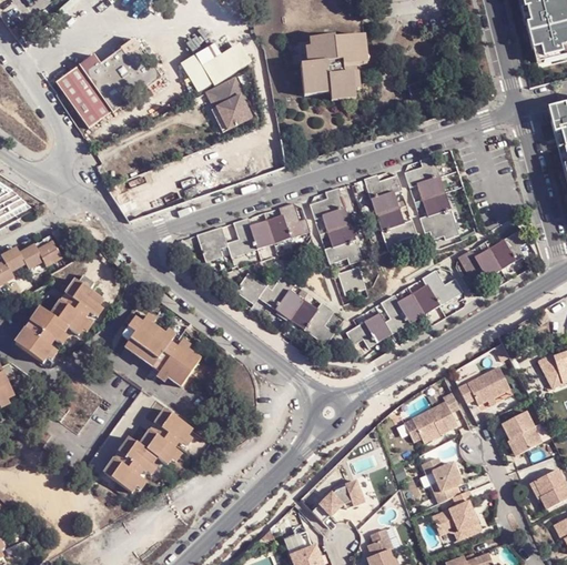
[(333,39),(364,36),(358,0),(282,0),(287,40),(309,37),(309,39),(333,37),(333,39)]
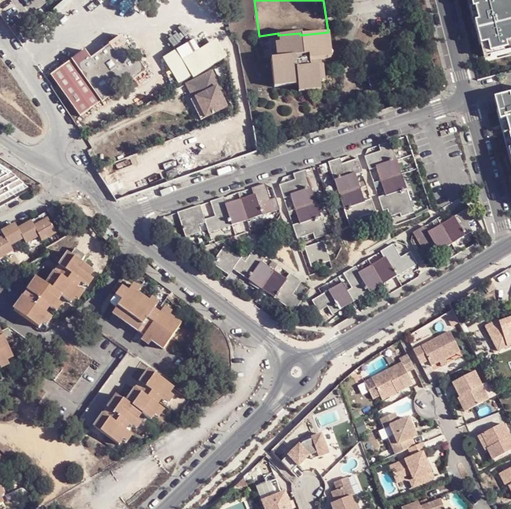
[(472,19),(478,17),(476,3),(472,5),(470,0),(467,0),(472,19)]
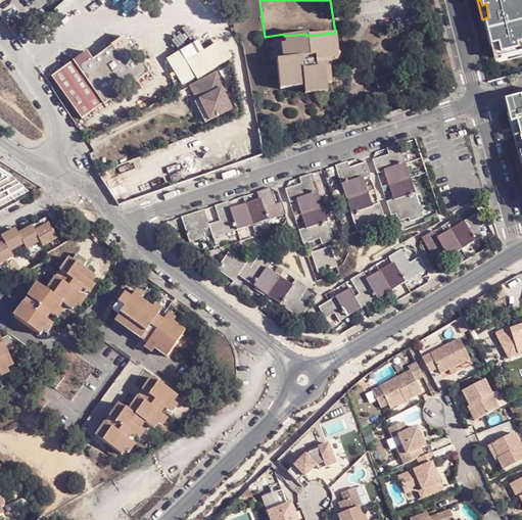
[(502,55),(503,57),(521,49),(521,24),(517,8),(516,0),(480,0),(482,5),(486,3),(488,17),(482,19),(490,42),(496,40),(502,55)]
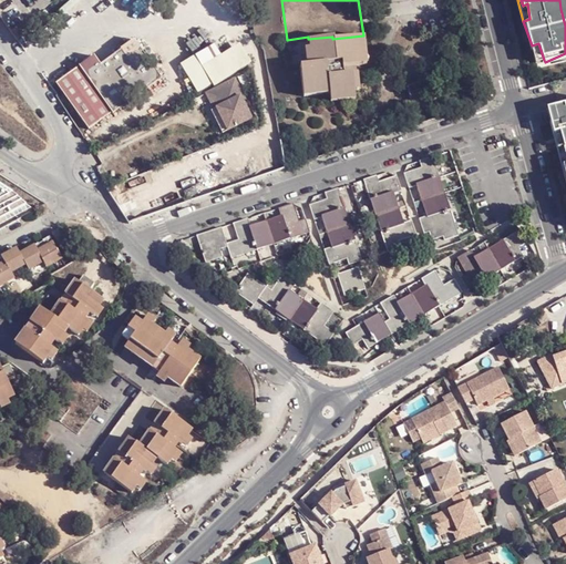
[(21,20),(10,28),(18,39),(28,30),(21,20)]
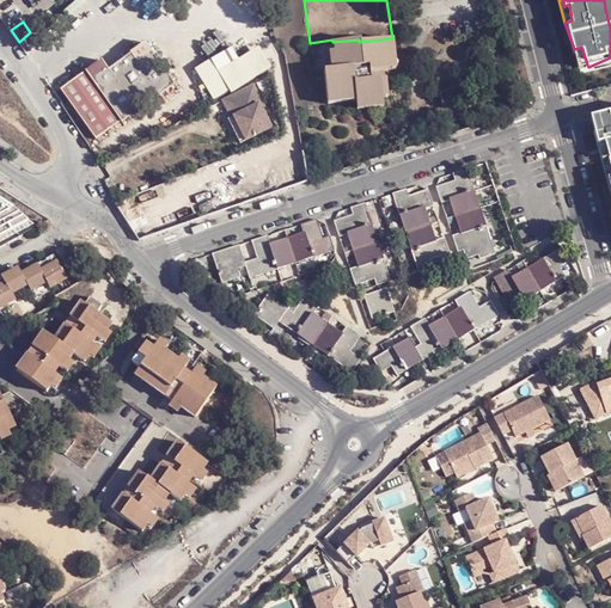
[(393,57),(392,38),(359,42),(359,40),(333,42),(334,49),(336,67),(330,67),(323,68),(327,102),(348,99),(347,91),(354,90),(355,98),(356,106),(383,104),(382,94),(379,77),(374,78),(373,69),(385,67),(388,67),(386,59),(393,57)]
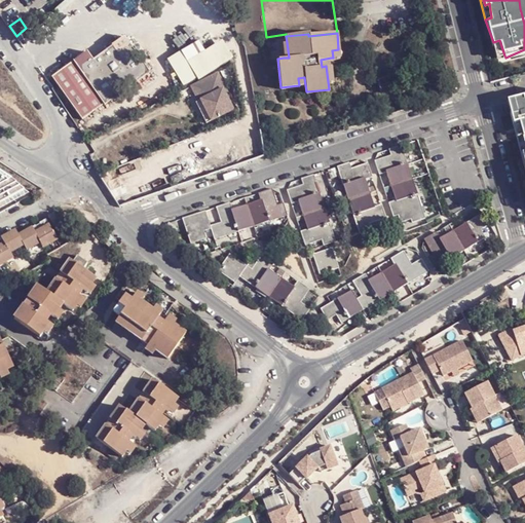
[(150,71),(122,34),(110,44),(117,52),(99,66),(95,60),(79,70),(76,66),(54,81),(82,119),(118,92),(116,89),(133,78),(135,81),(150,71)]
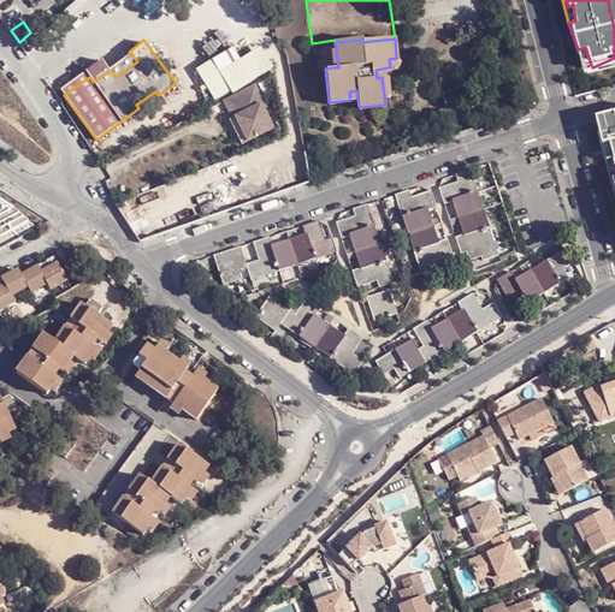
[(218,69),(211,58),(203,63),(224,91),(270,64),(259,45),(218,69)]
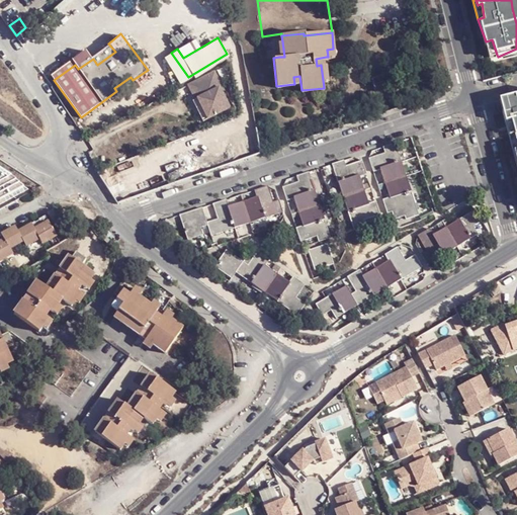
[(492,39),(486,41),(491,57),(497,55),(492,39)]
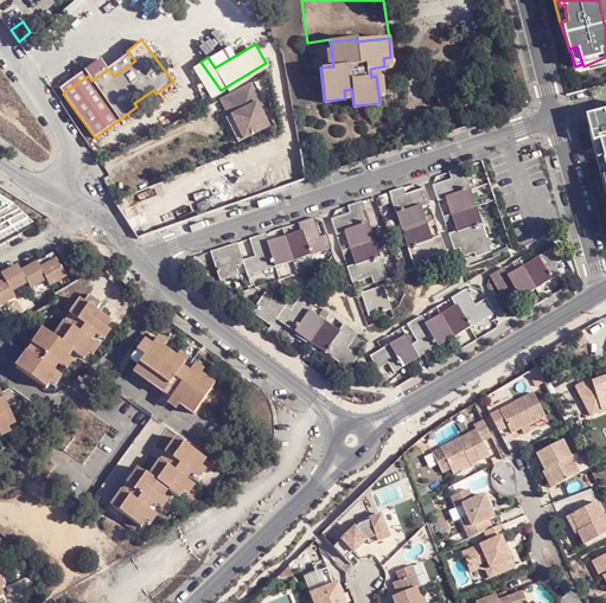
[(394,65),(393,57),(390,57),(383,58),(384,66),(394,65)]
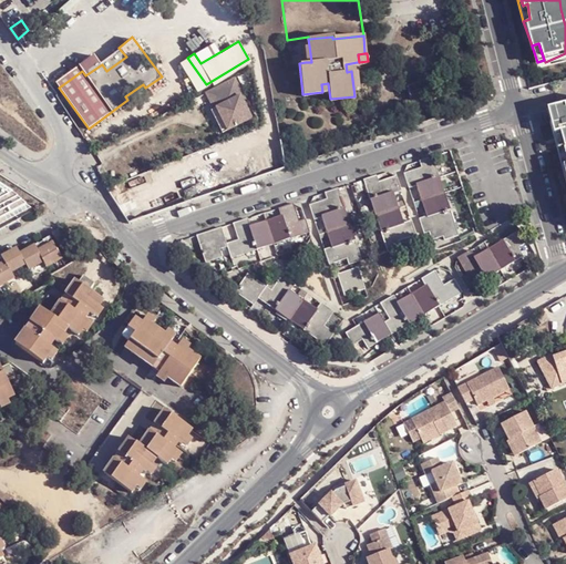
[(358,70),(357,62),(346,64),(347,72),(351,71),(353,88),(360,88),(358,70)]
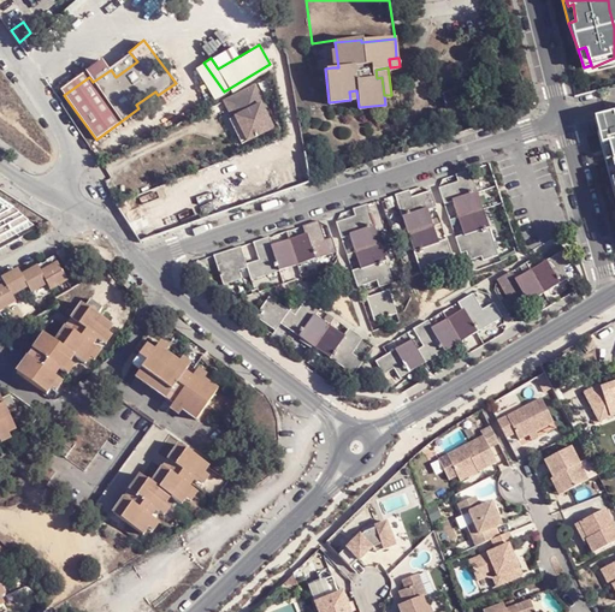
[(246,88),(242,89),(264,130),(267,128),(246,88)]
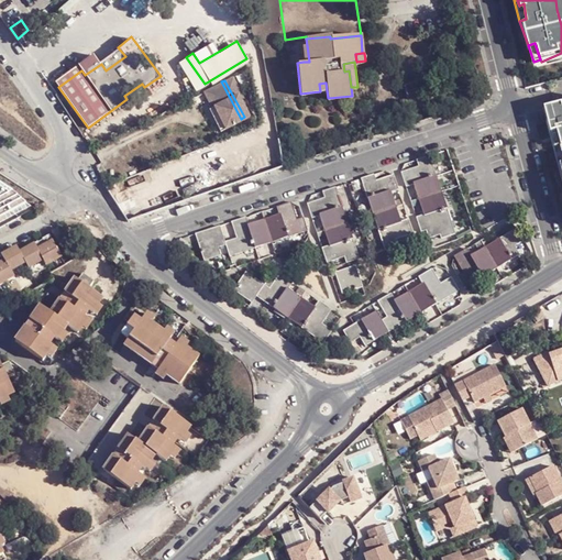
[(216,85),(196,95),(199,102),(202,101),(218,131),(241,119),(221,81),(216,85)]
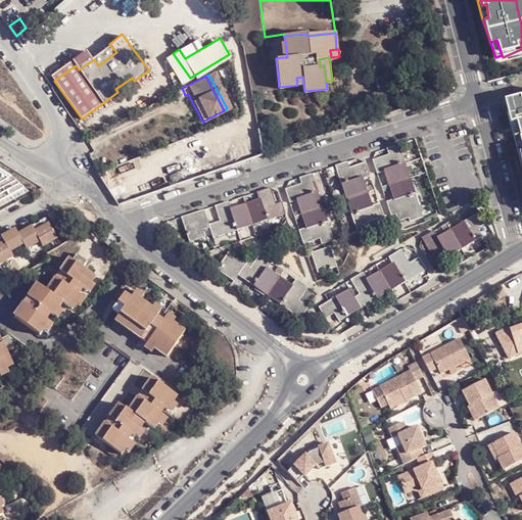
[(521,90),(510,93),(510,94),(505,96),(507,107),(507,108),(521,167),(521,90)]
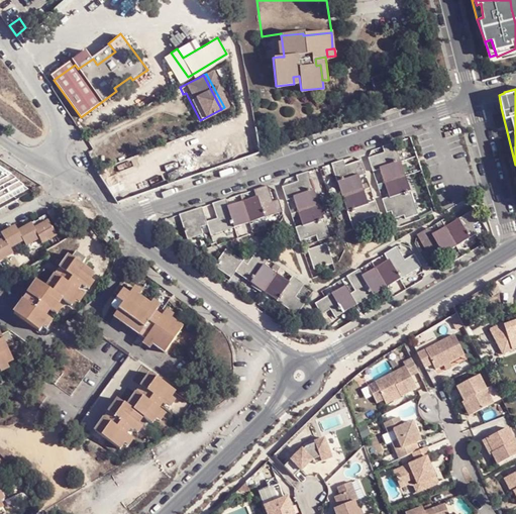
[(369,158),(373,172),(380,170),(380,169),(401,163),(394,144),(383,147),(385,153),(369,158)]
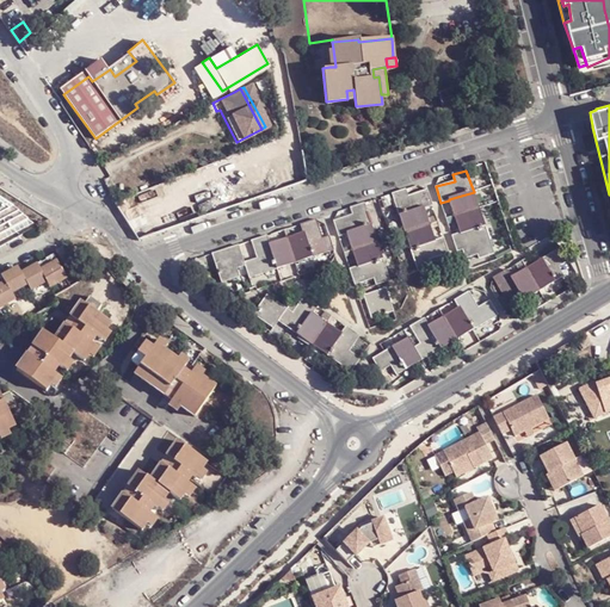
[(393,193),(399,216),(424,208),(425,209),(432,206),(427,191),(408,196),(407,190),(393,193)]
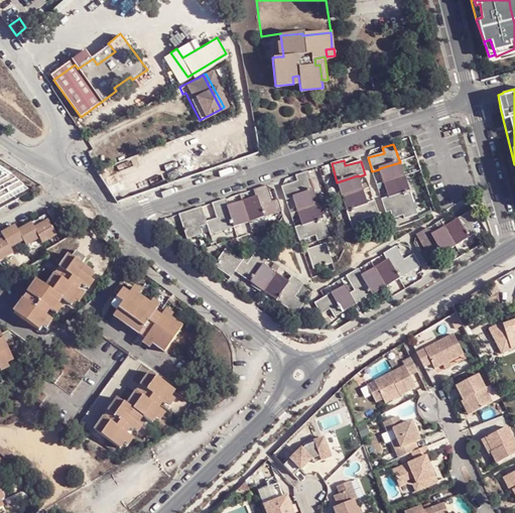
[(379,168),(379,169),(381,179),(382,183),(383,186),(386,197),(387,199),(408,193),(400,162),(379,168)]
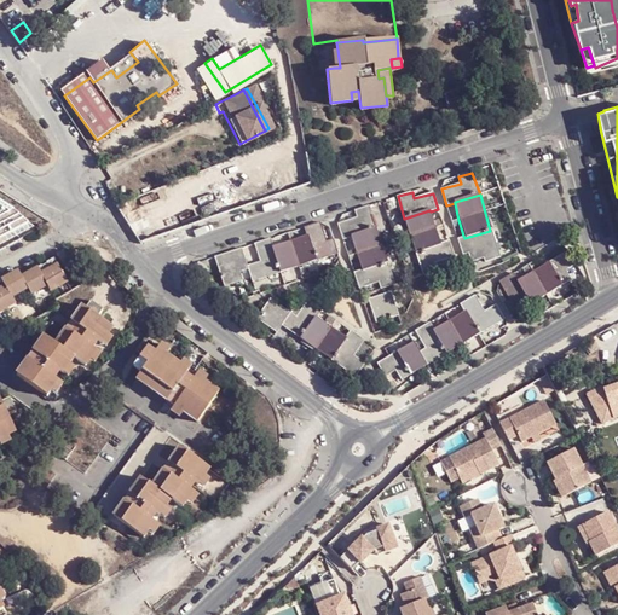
[(358,216),(339,222),(344,239),(351,237),(351,236),(376,228),(370,206),(356,210),(358,216)]
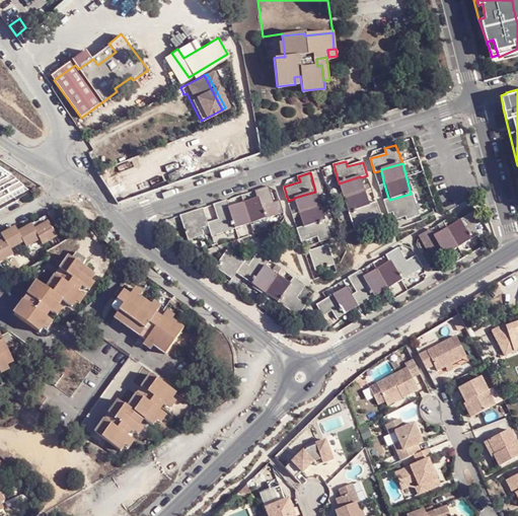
[(360,176),(339,183),(348,212),(369,207),(368,205),(366,195),(365,192),(364,188),(361,177),(360,176)]
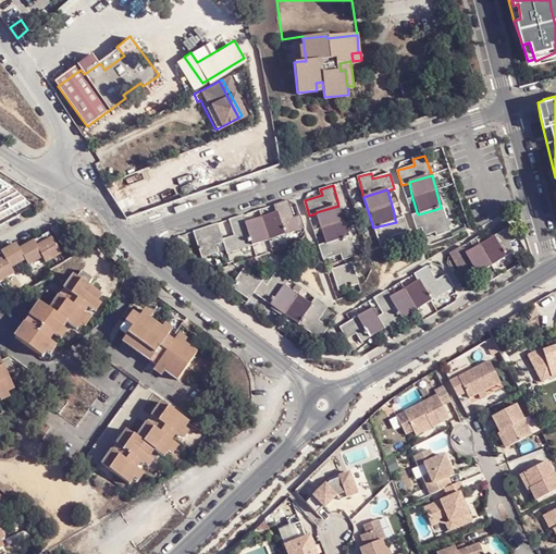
[(276,211),(278,211),(284,233),(304,229),(300,216),(294,217),(288,199),(274,204),(276,211)]
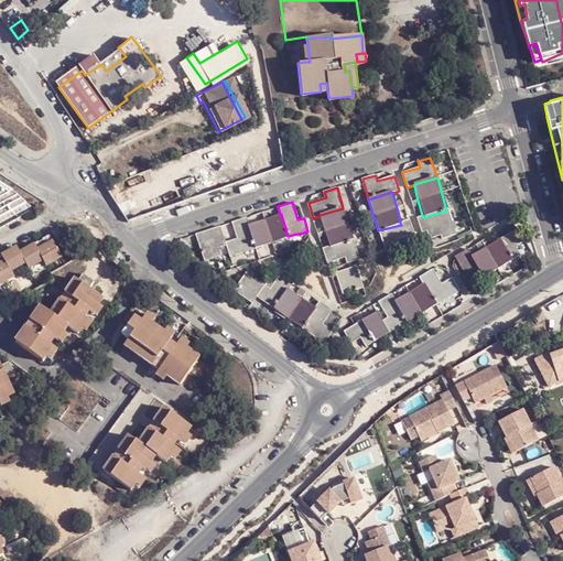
[(320,215),(320,216),(323,227),(325,230),(325,235),(328,246),(329,246),(353,240),(343,208),(320,215)]
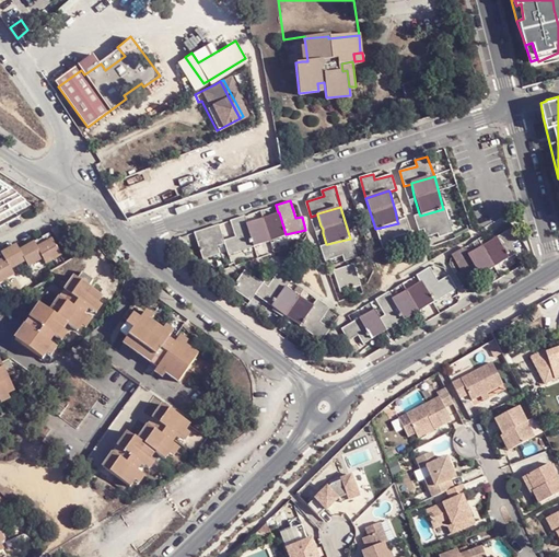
[(420,216),(419,213),(412,216),(417,231),(421,230),(424,238),(435,235),(437,238),(451,233),(443,209),(420,216)]
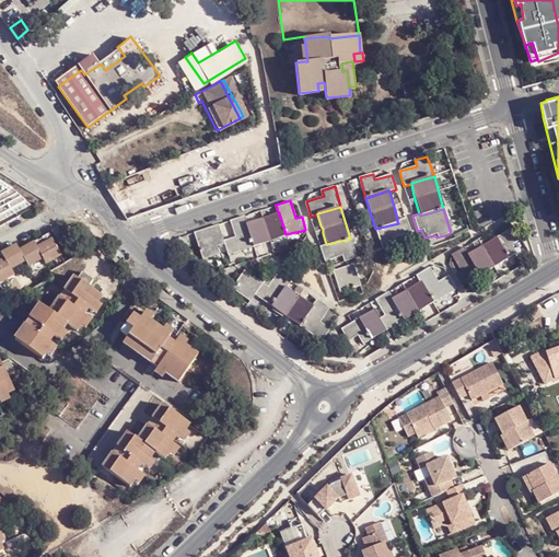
[(279,212),(278,212),(267,216),(261,217),(258,218),(247,221),(246,222),(253,244),(286,234),(279,212)]
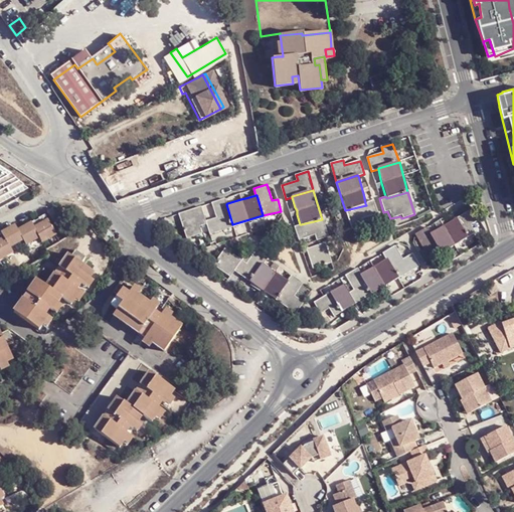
[(226,204),(227,203),(225,196),(212,200),(216,214),(205,217),(201,203),(179,209),(186,234),(201,229),(199,222),(206,221),(209,231),(232,224),(226,204)]
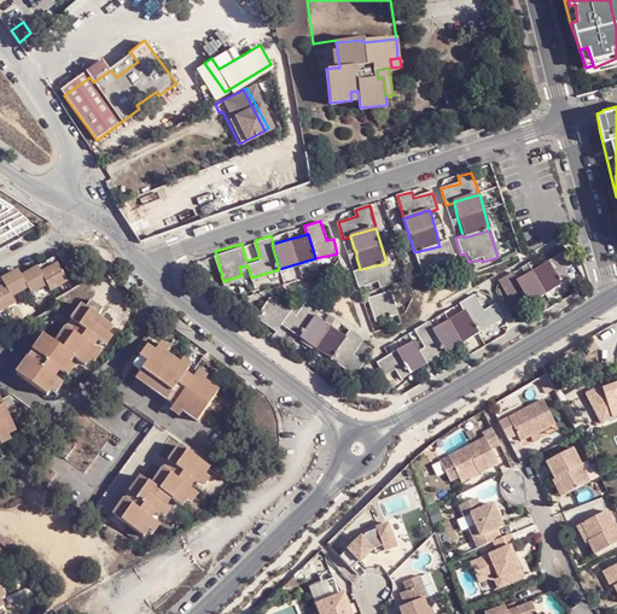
[(440,246),(414,252),(420,274),(434,270),(432,263),(452,258),(447,241),(438,244),(440,246)]
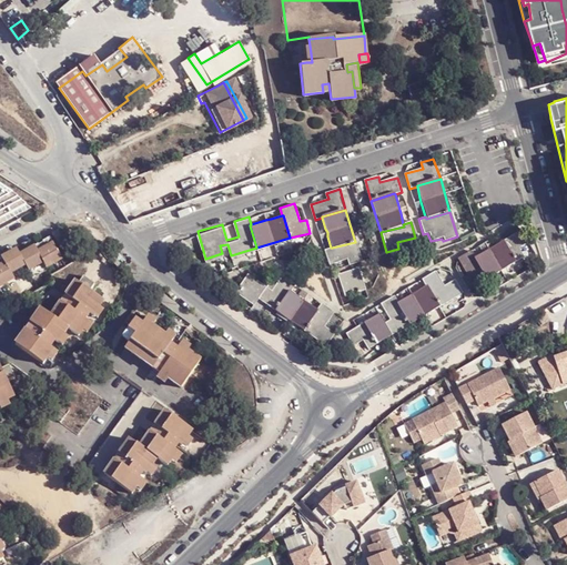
[(504,241),(515,263),(523,258),(518,249),(528,243),(522,232),(504,241)]
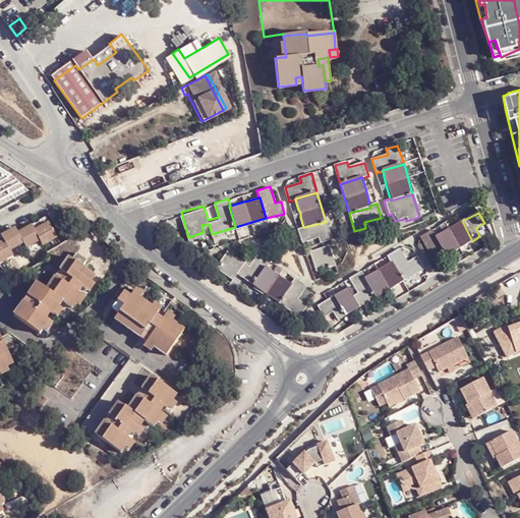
[(48,218),(46,215),(33,223),(35,226),(48,218)]
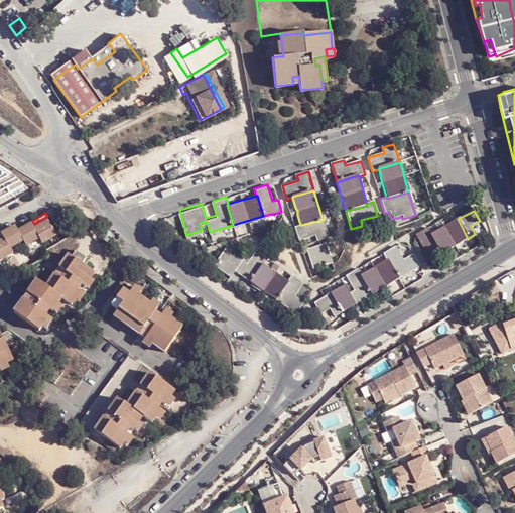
[(56,231),(47,216),(34,224),(32,221),(18,228),(15,224),(1,231),(3,234),(0,236),(0,255),(12,249),(9,245),(22,237),(25,242),(38,234),(41,240),(56,231)]
